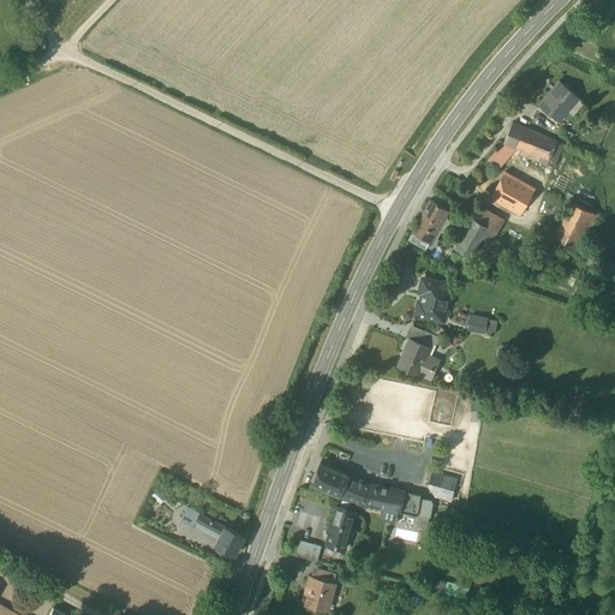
[(539,105),(559,121),(578,99),(559,82),(539,105)]
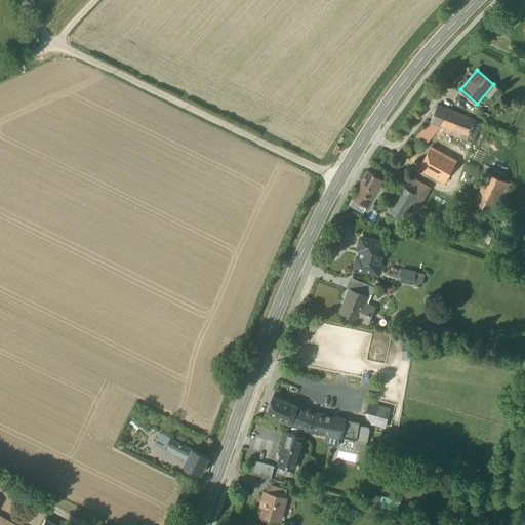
[(438,106),(431,122),(441,126),(446,128),(444,132),(466,142),(475,120),(438,106)]
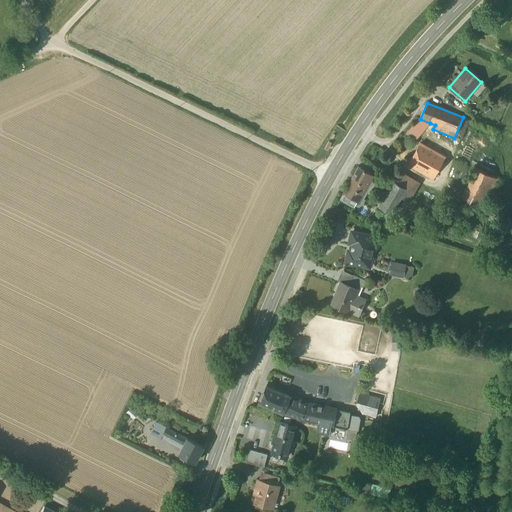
[(470,120),(463,117),(454,138),(462,141),(470,120)]
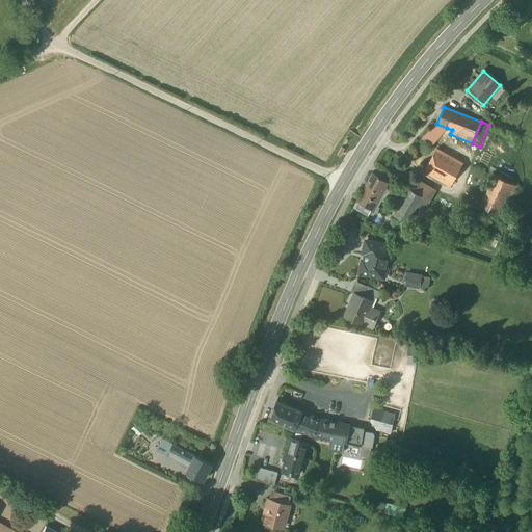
[(433,142),(447,128),(436,124),(422,138),(433,142)]
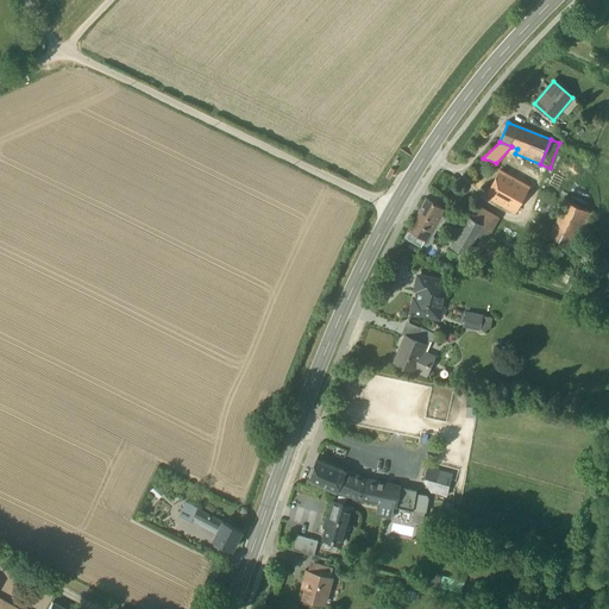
[(529,188),(500,171),(485,196),(515,213),(529,188)]
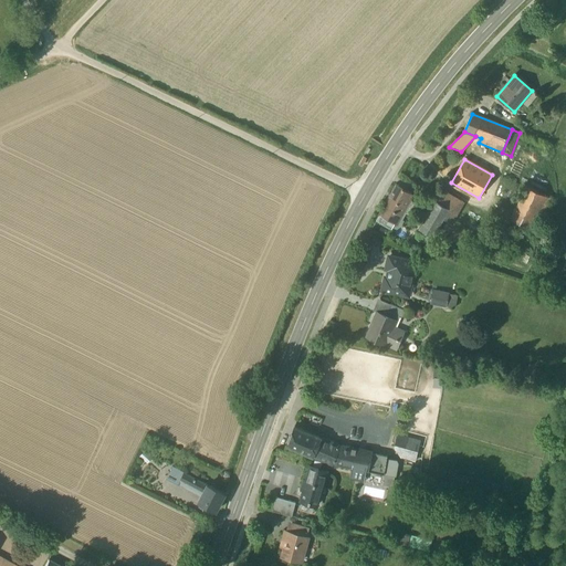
[(385,206),(400,215),(411,194),(396,185),(385,206)]
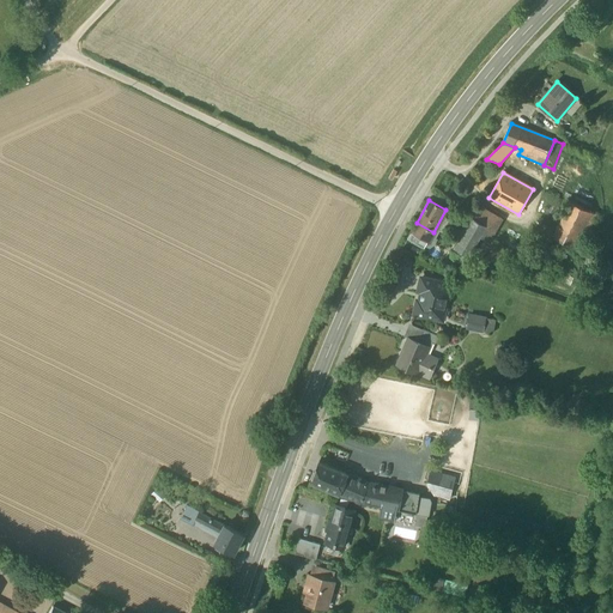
[(553,237),(578,249),(596,214),(570,201),(553,237)]
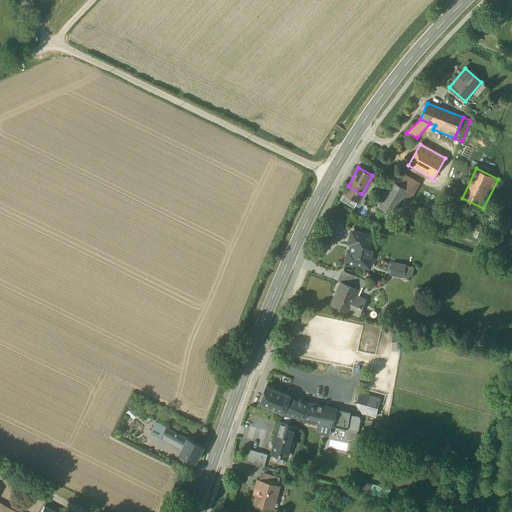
[(391,215),(398,219),(409,202),(412,203),(422,186),(399,173),(394,182),(406,189),(391,215)]
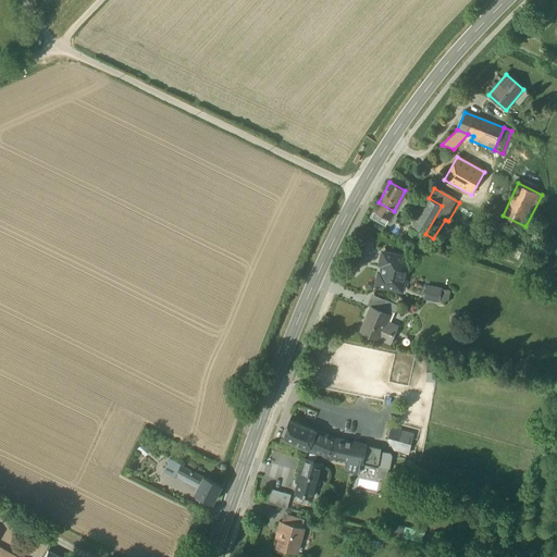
[(412,225),(425,234),(442,206),(429,198),(412,225)]
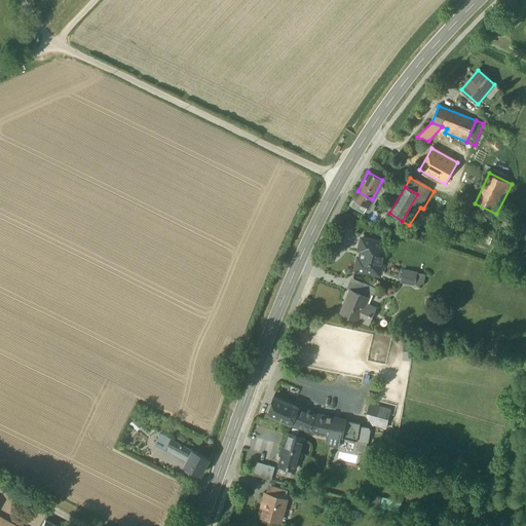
[(349,205),(364,214),(372,199),(358,191),(349,205)]
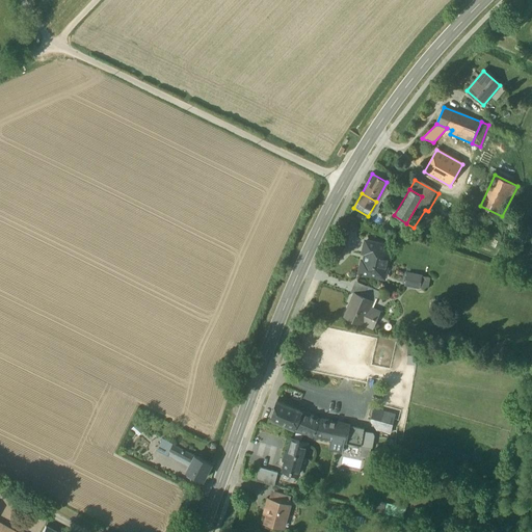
[(366,254),(373,255),(374,249),(375,248),(378,249),(378,250),(386,251),(387,245),(366,241),(363,253),(366,254)]
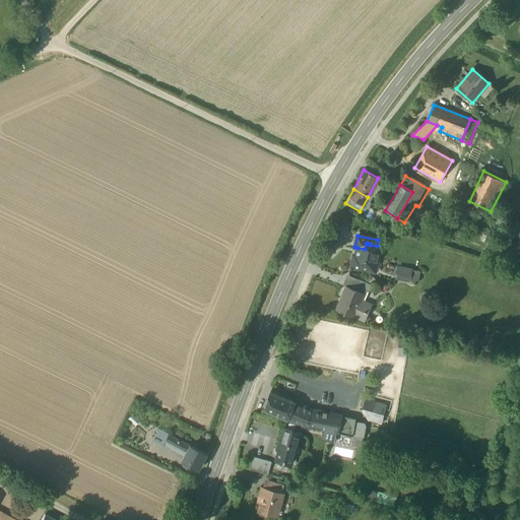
[(351,266),(371,270),(373,260),(377,261),(381,247),(377,246),(370,245),(370,244),(367,243),(366,244),(365,249),(358,248),(355,255),(353,255),(351,266)]
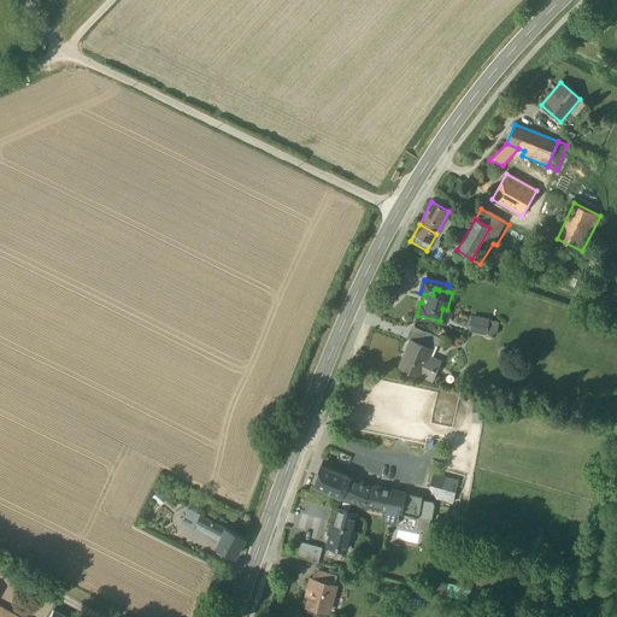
[(470,330),(486,334),(488,321),(472,317),(470,330)]
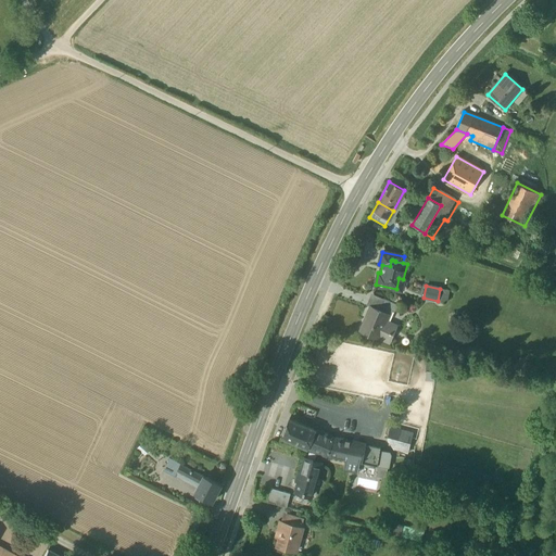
[(379,310),(380,306),(383,299),(373,294),(368,305),(370,306),(379,310)]
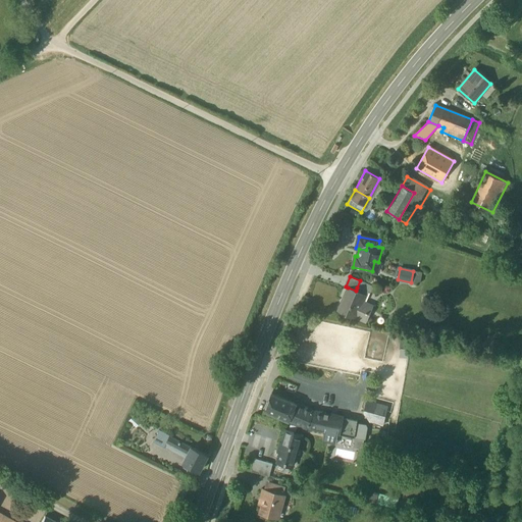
[(373,286),(360,280),(357,288),(366,291),(371,293),(373,286)]
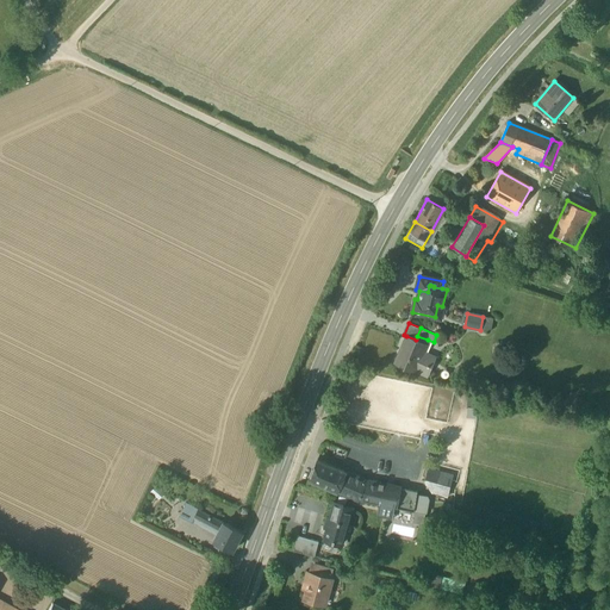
[(396,362),(414,371),(423,352),(428,340),(417,336),(416,340),(406,336),(405,337),(409,338),(403,352),(400,350),(396,362)]
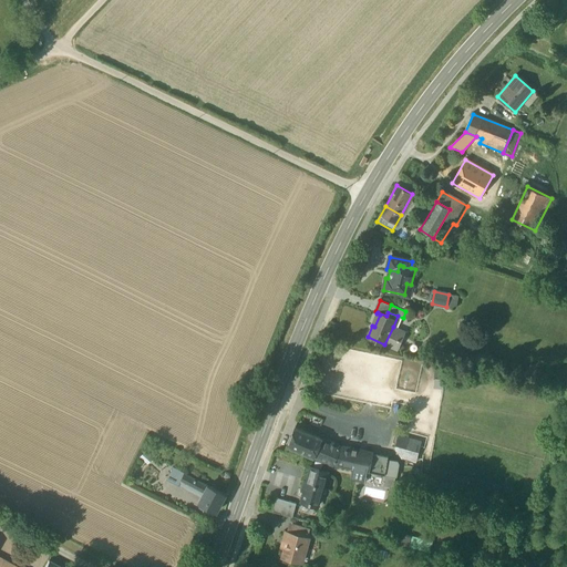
[(405,331),(393,327),(384,344),(398,350),(405,331)]
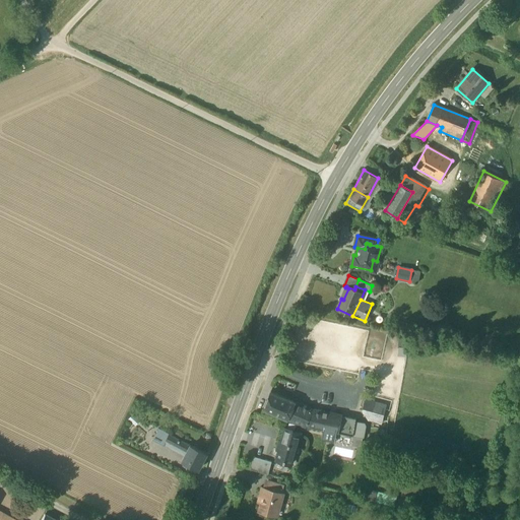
[(215,356),(221,360),(225,358),(226,356),(224,352),(219,349),(215,356)]
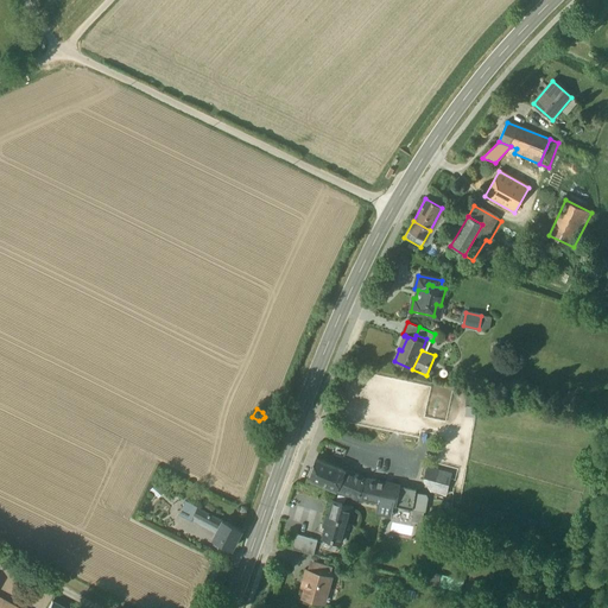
[(308,479),(336,491),(344,470),(316,458),(308,479)]
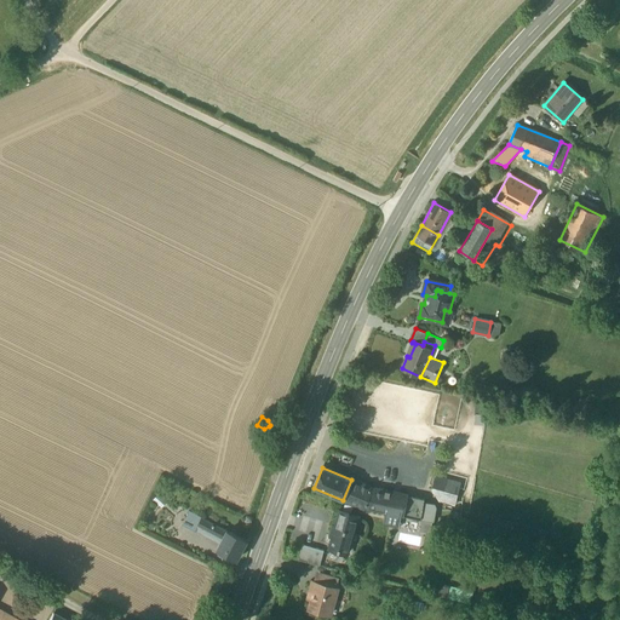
[(372,488),(351,480),(343,500),(363,509),(363,507),(372,488)]
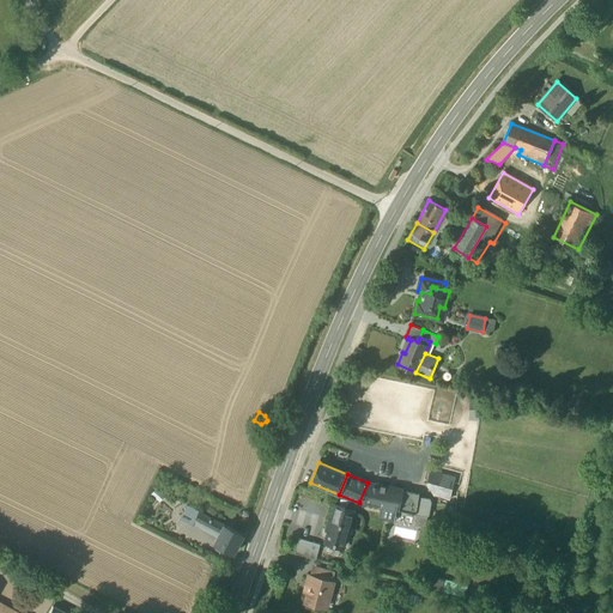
[(454,478),(441,474),(435,495),(449,498),(454,478)]
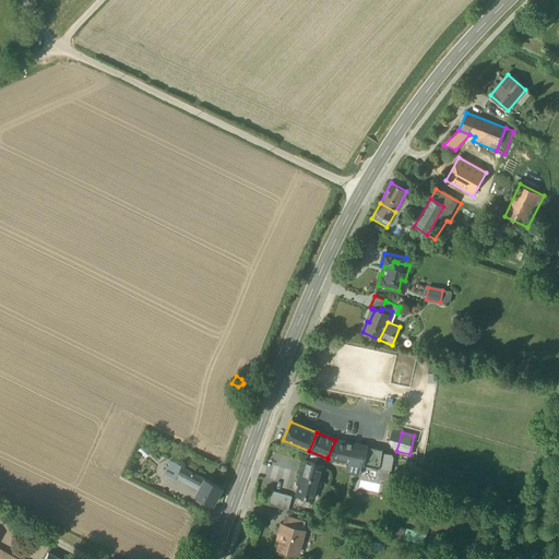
[(361,465),(364,465),(367,445),(335,440),(328,458),(347,462),(361,465)]
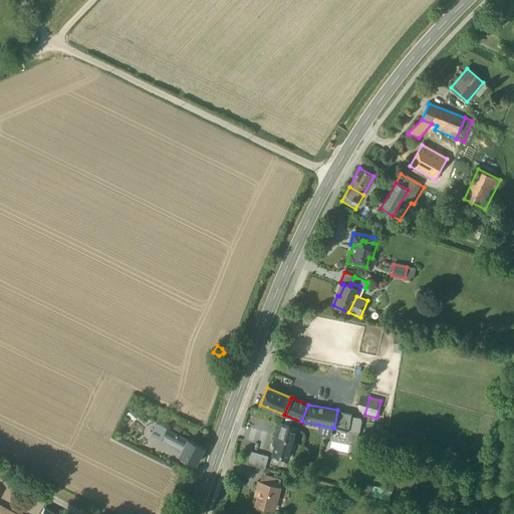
[(132,409),(126,414),(134,421),(139,416),(132,409)]
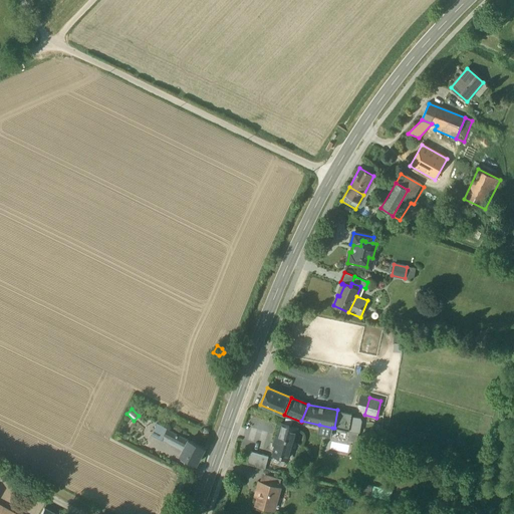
[(352,413),(337,410),(334,428),(349,431),(351,417),(352,413)]
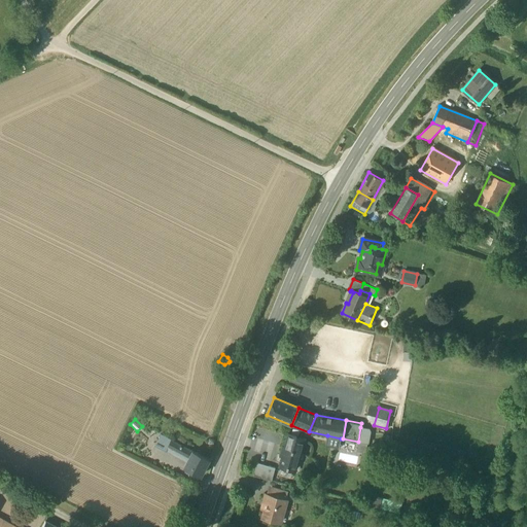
[(358,442),(367,444),(370,432),(369,428),(360,427),(358,442)]
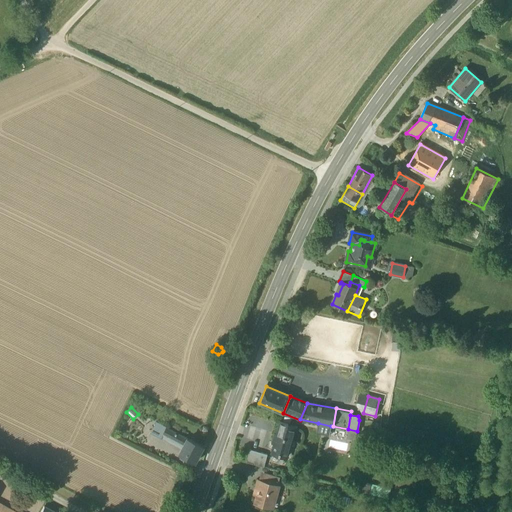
[(272,453),(281,456),(282,454),(288,456),(296,428),(288,426),(289,423),(281,421),(277,435),(275,434),(273,443),(275,443),(272,453)]
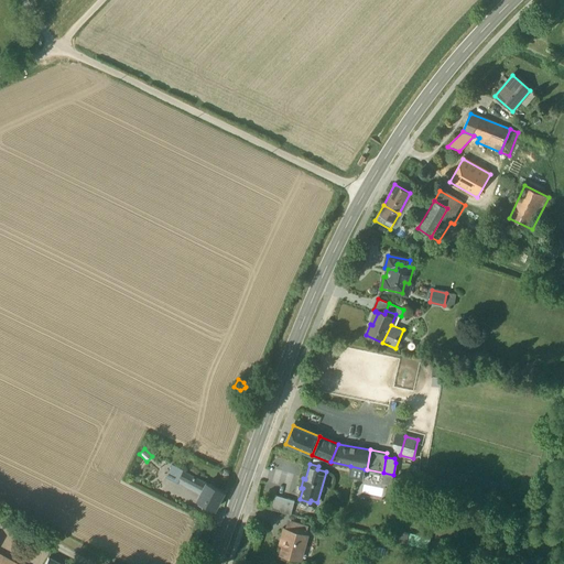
[(167,478),(177,484),(180,478),(176,476),(177,474),(181,476),(183,470),(173,466),(167,478)]
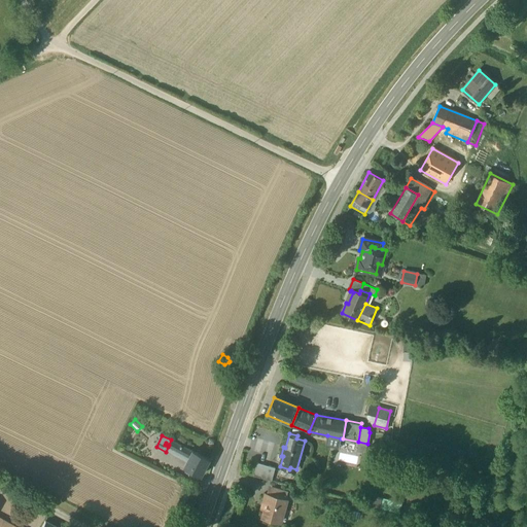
[(341,438),(327,435),(326,446),(339,448),(341,438)]
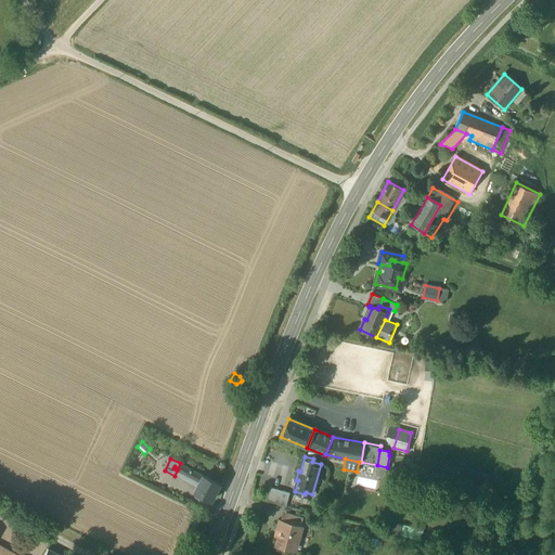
[(183,474),(199,482),(203,475),(180,463),(178,468),(175,466),(173,468),(177,470),(183,474)]
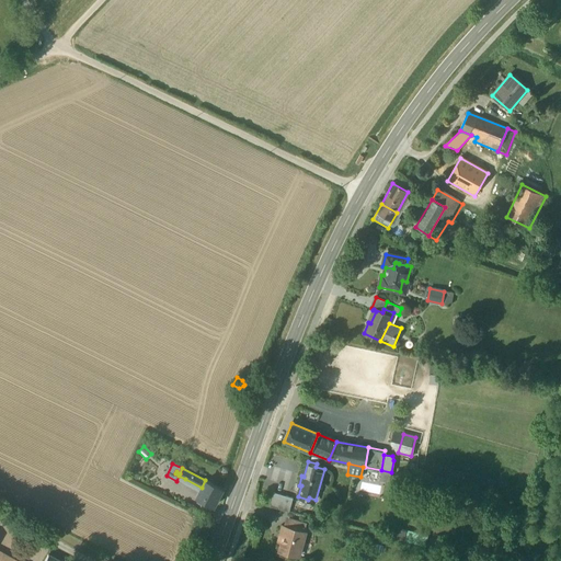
[(391,472),(381,470),(379,480),(389,482),(391,472)]
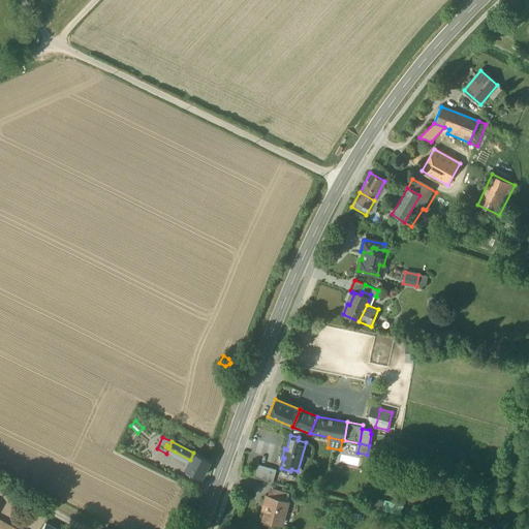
[(175,452),(173,457),(188,464),(190,460),(175,452)]
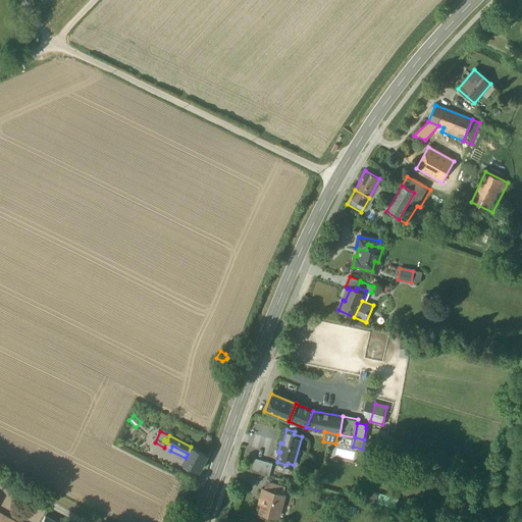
[(184,462),(199,470),(207,455),(191,447),(188,454),(186,458),(184,462)]
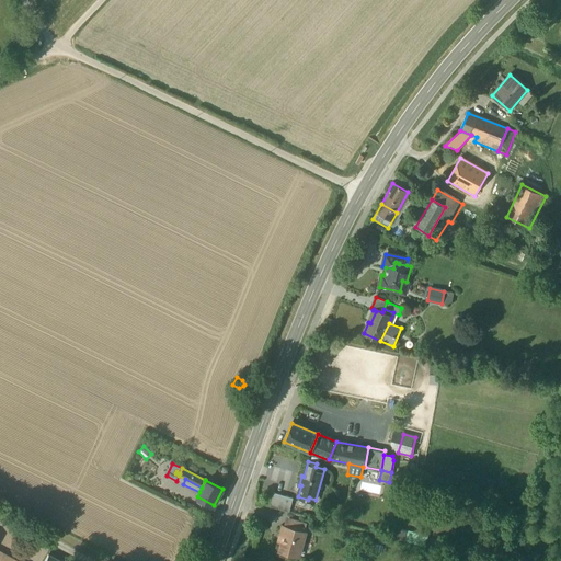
[(270,503),(285,508),(288,497),(274,492),(270,503)]
